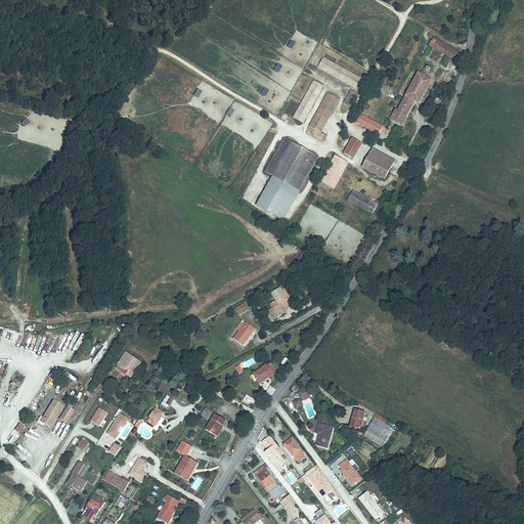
[(292,48),(295,41),(290,39),(287,46),(292,48)]
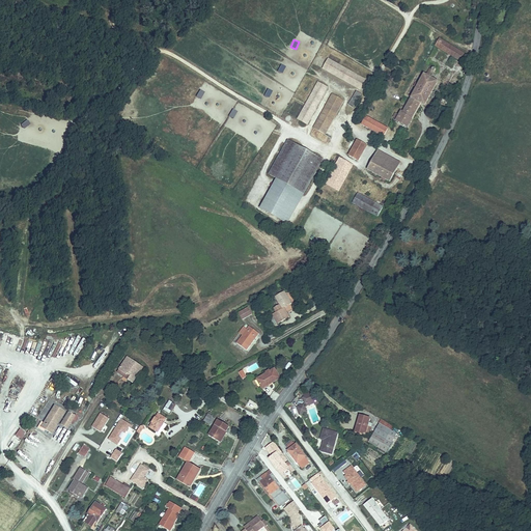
[(466,55),(439,39),(435,46),(463,63),(466,55)]
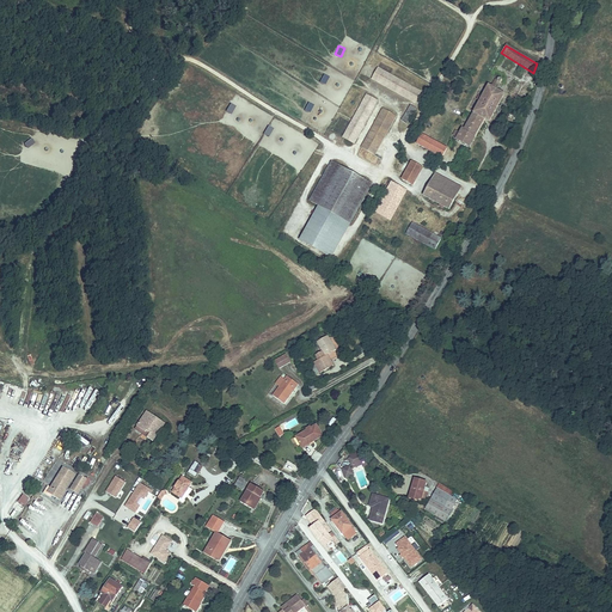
[(392,89),(396,80),(375,69),(372,78),(392,89)]
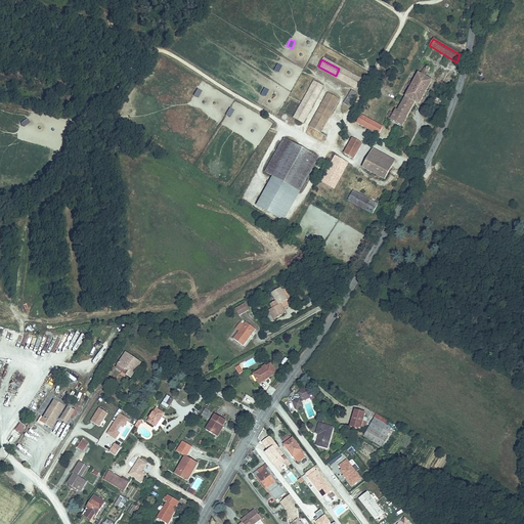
[(278,72),(281,66),(277,62),(273,70),(278,72)]
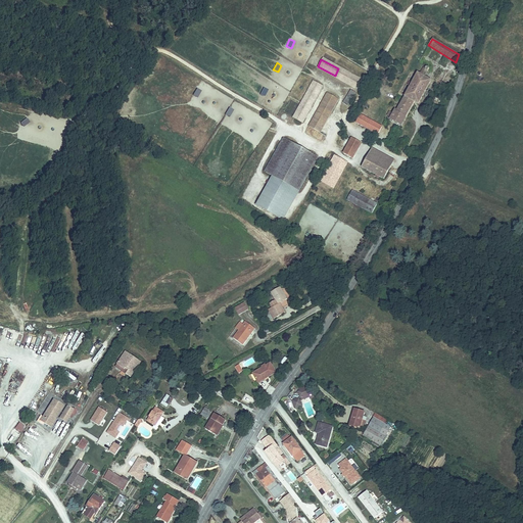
[(430,72),(426,68),(421,77),(416,74),(401,98),(406,100),(398,112),(396,112),(394,116),(391,114),(388,119),(390,121),(390,122),(402,130),(408,120),(406,119),(414,105),(418,107),(421,102),(431,84),(424,80),(430,72)]
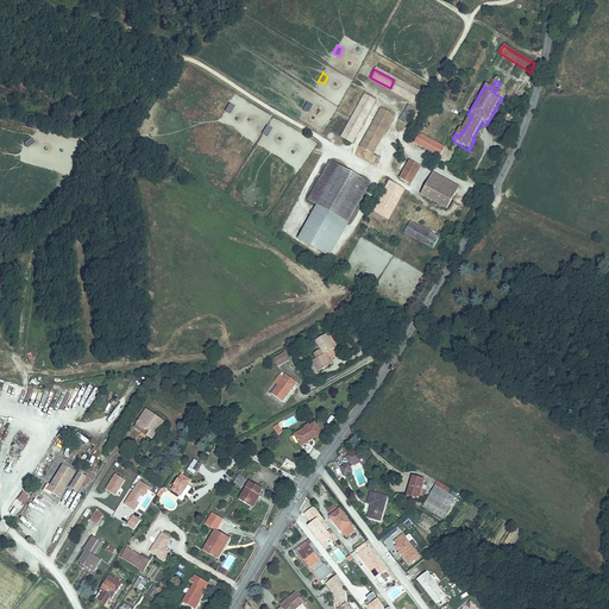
[(397,81),(393,89),(413,100),(418,92),(397,81)]
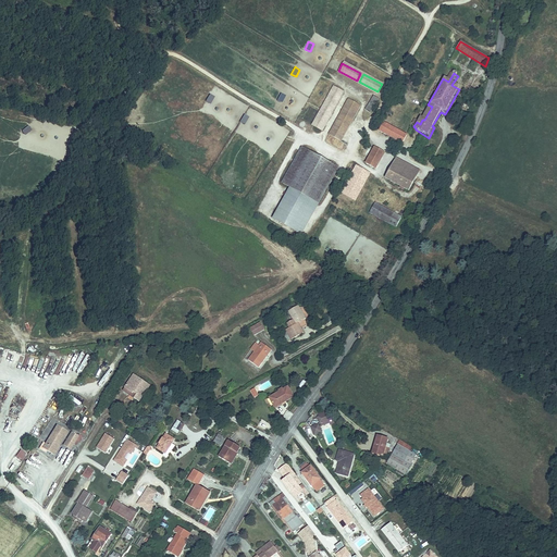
[(322,109),(330,113),(342,91),(334,87),(322,109)]
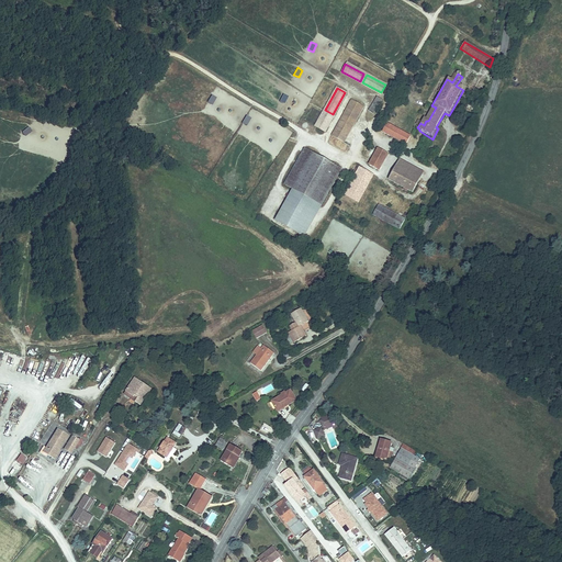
[(284,103),(288,96),(283,93),(279,101),(284,103)]
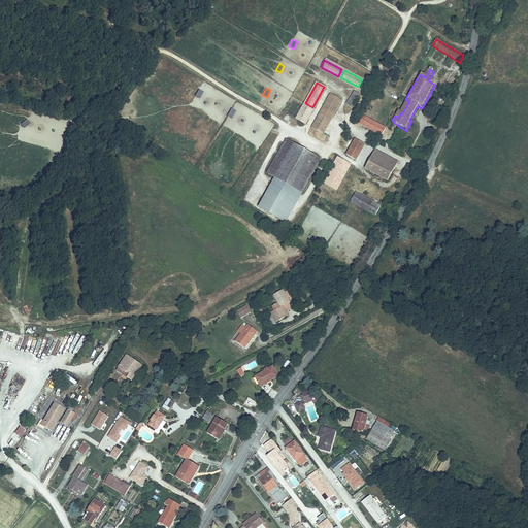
[(199,98),(203,92),(199,89),(195,96),(199,98)]
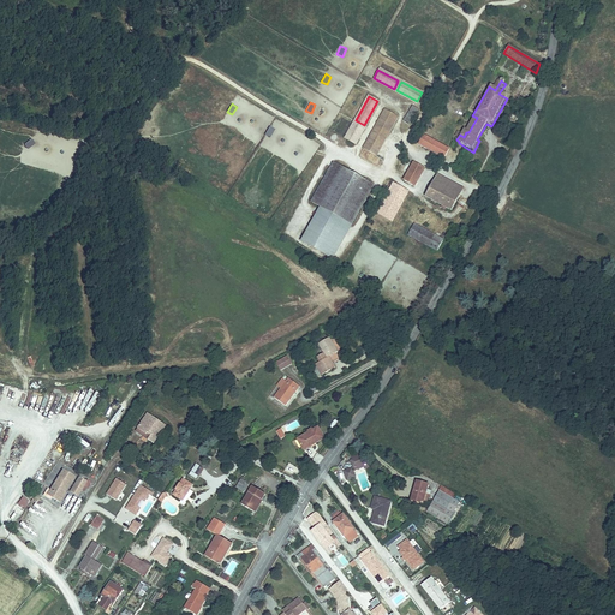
[(418,107),(412,105),(404,120),(410,124),(418,107)]
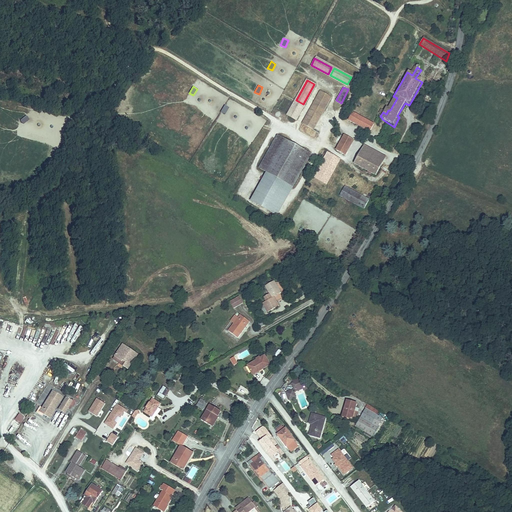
[(303,124),(313,129),(330,96),(321,91),(303,124)]
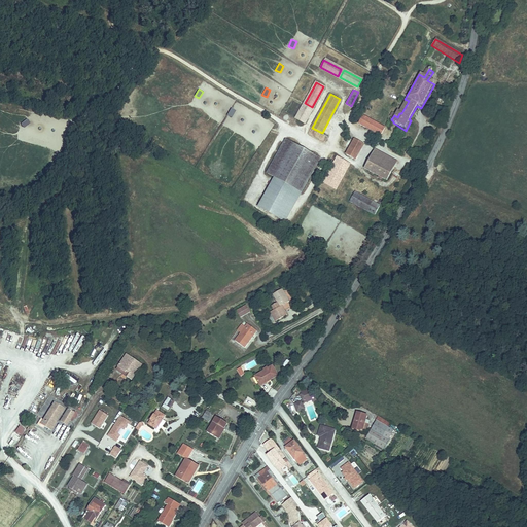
[(304,124),(311,109),(304,105),(296,119),(304,124)]
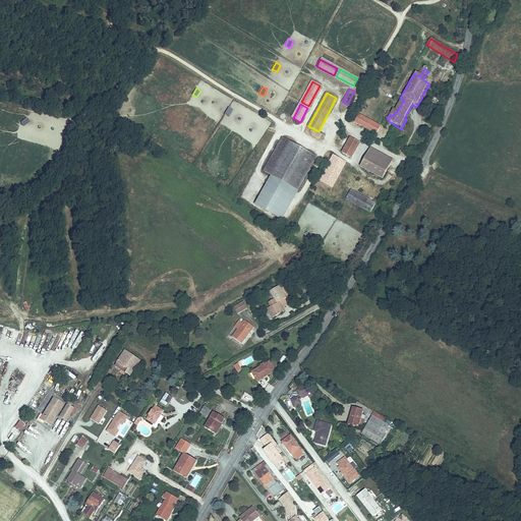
[(381,127),(359,116),(355,122),(377,134),(381,127)]
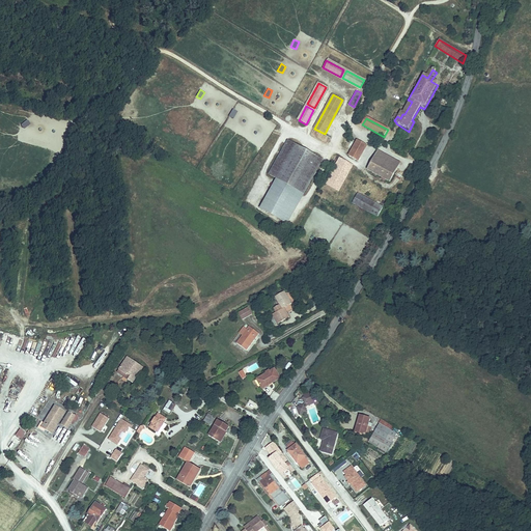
[(27,119),(20,124),(24,129),(30,123),(27,119)]
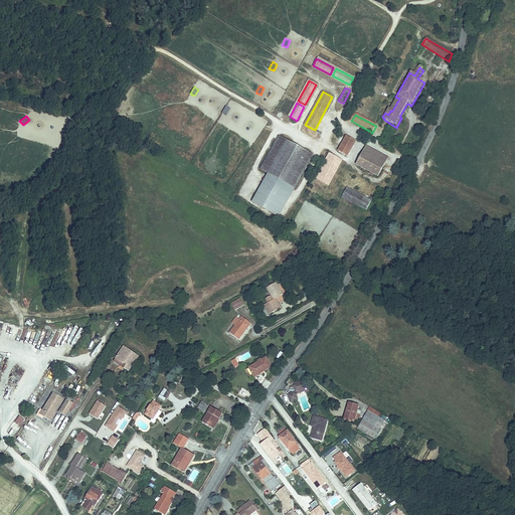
[(354,142),(340,134),(335,142),(341,145),(337,152),(347,157),(354,142)]
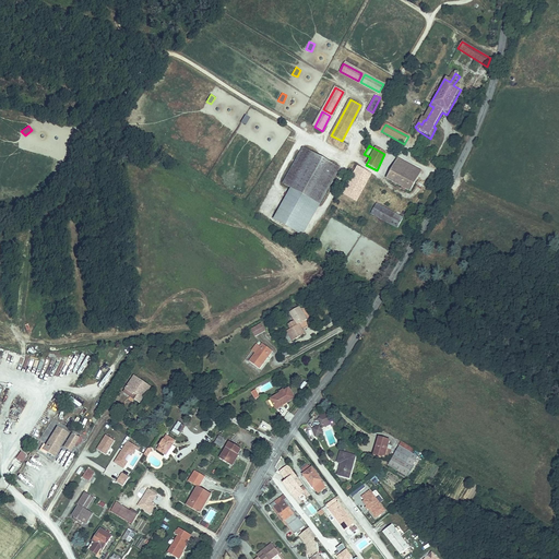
[(284,186),(316,204),(335,168),(304,150),(284,186)]
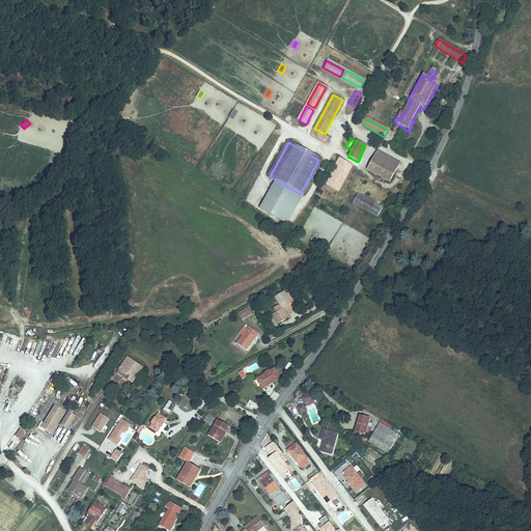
[(378,152),(374,158),(397,170),(400,165),(378,152)]
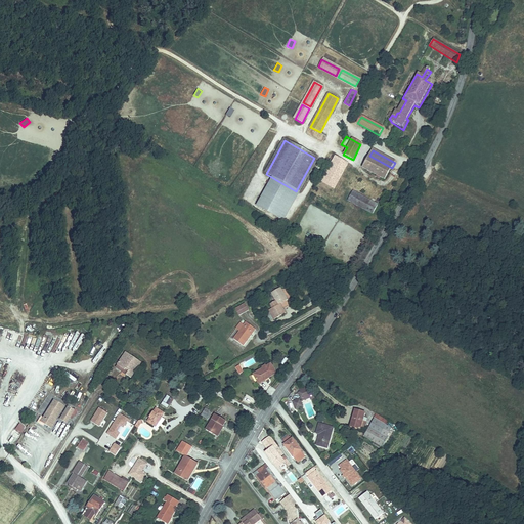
[(392,168),(369,156),(362,168),(385,181),(392,168)]
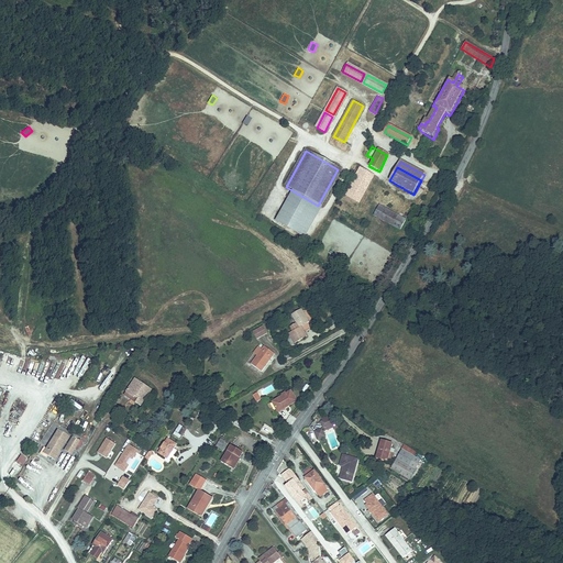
[(343,172),(338,169),(318,206),(322,208),(343,172)]
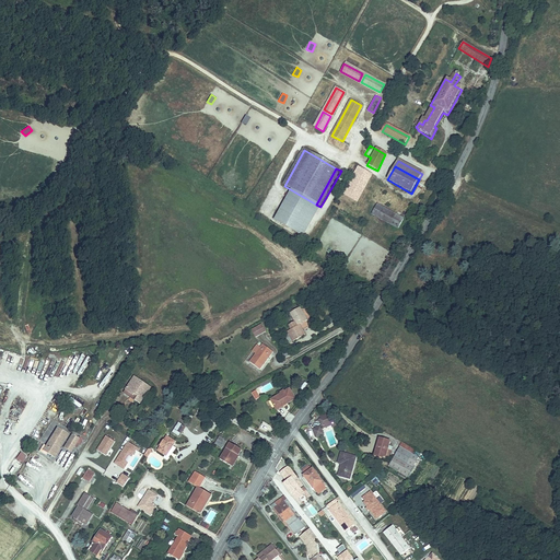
[(358,168),(343,196),(357,202),(371,175),(358,168)]
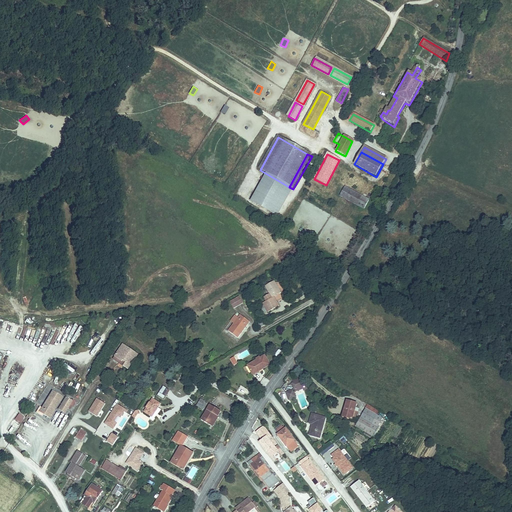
[(344,186),(339,195),(365,210),(370,201),(344,186)]
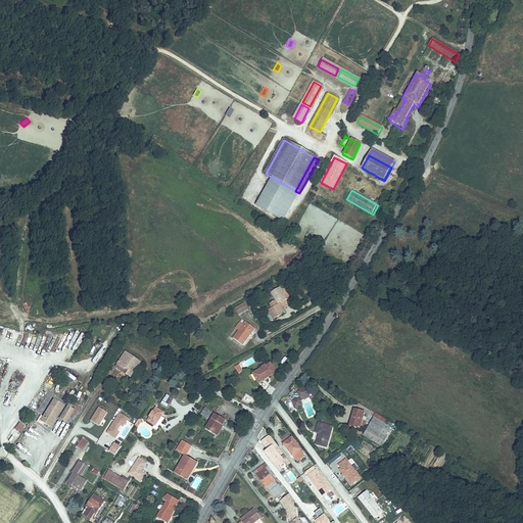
[(263,317),(264,319),(275,313),(274,311),(275,311),(282,306),(275,293),(266,298),(272,312),(263,317)]
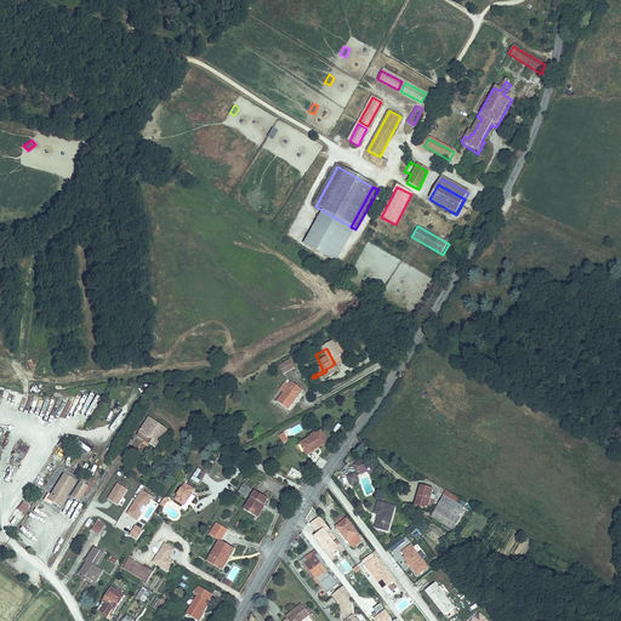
[(289,375),(284,368),(273,374),(278,381),(289,375)]
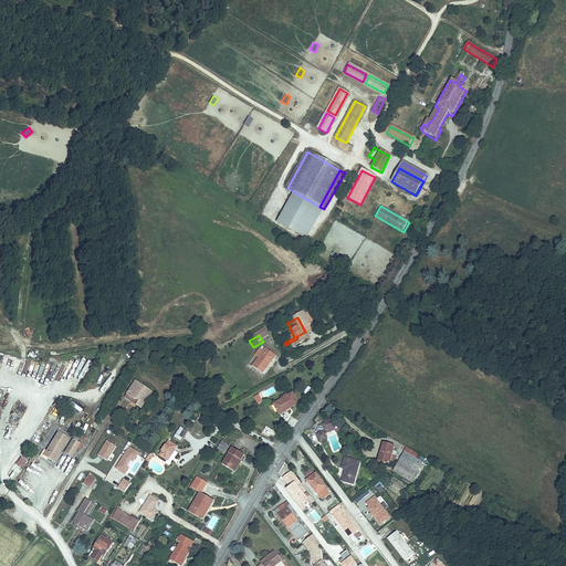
[(297,338),(285,345),(290,354),(302,346),(297,338)]
